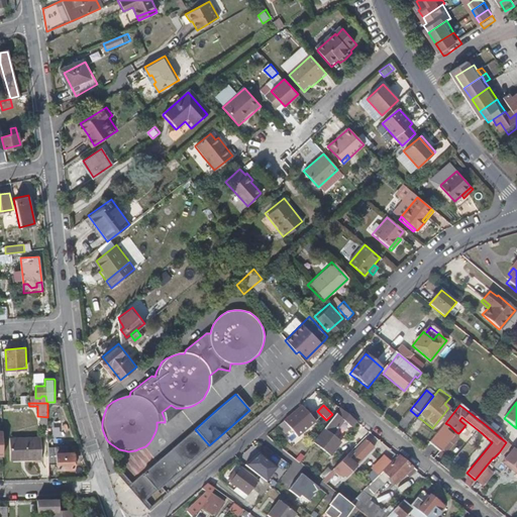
[(284,434),(307,414),(302,409),(300,406),(277,425),(284,434)]
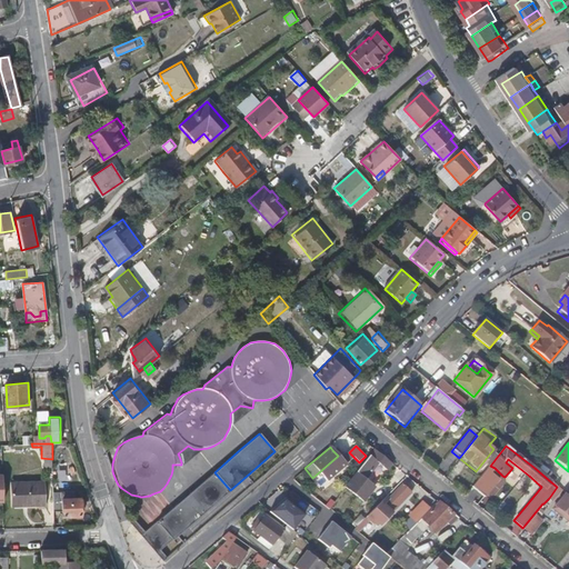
[(371,486),(365,479),(378,463),(387,470),(391,465),(372,450),(355,472),(343,486),(362,501),(368,495),(366,492),(371,486)]
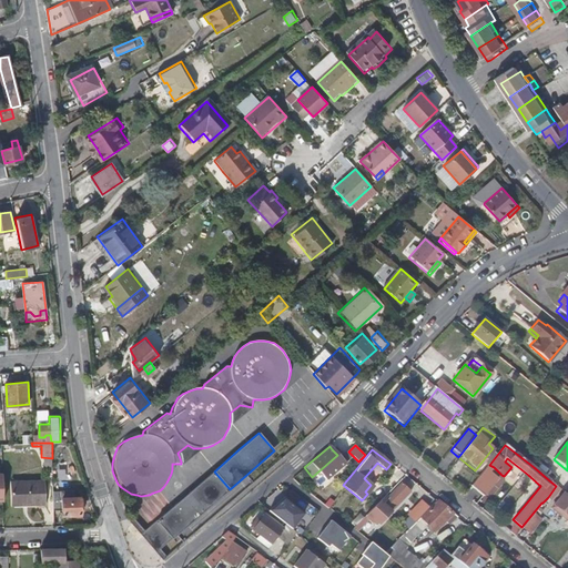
[(488,474),(494,467),(489,465),(484,472),(488,474)]
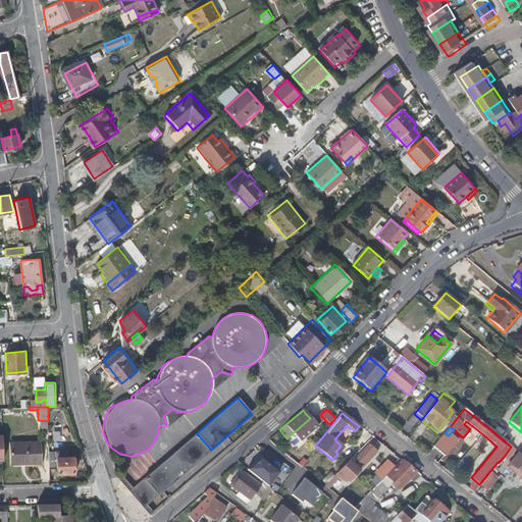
[(456,442),(461,436),(454,429),(449,435),(456,442)]
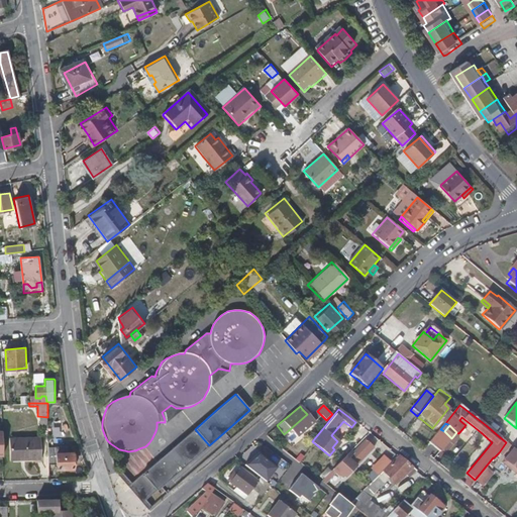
[(149,497),(209,445),(195,429),(170,449),(173,452),(163,461),(161,458),(145,471),(127,487),(130,491),(146,510),(147,510),(150,508),(144,500),(149,497)]
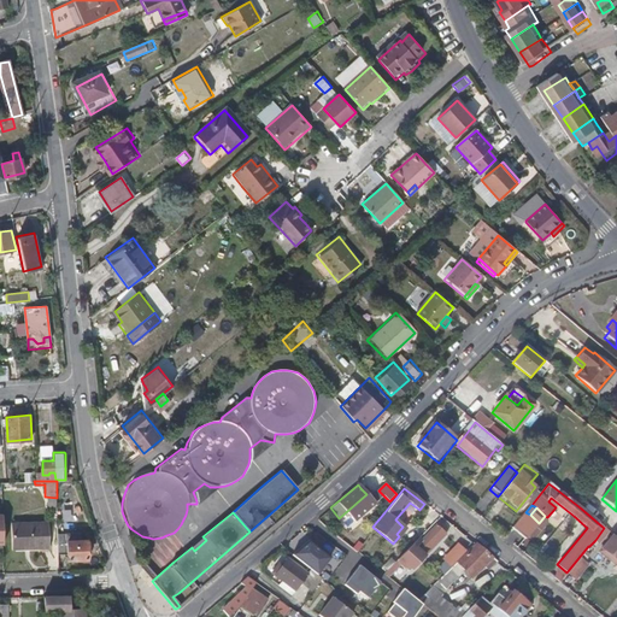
[(526,540),(539,523),(530,515),(526,512),(512,529),(526,540)]
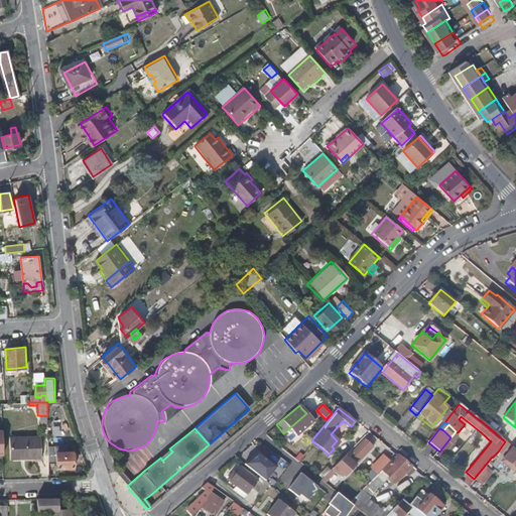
[(41,458),(41,435),(9,436),(10,459),(41,458)]
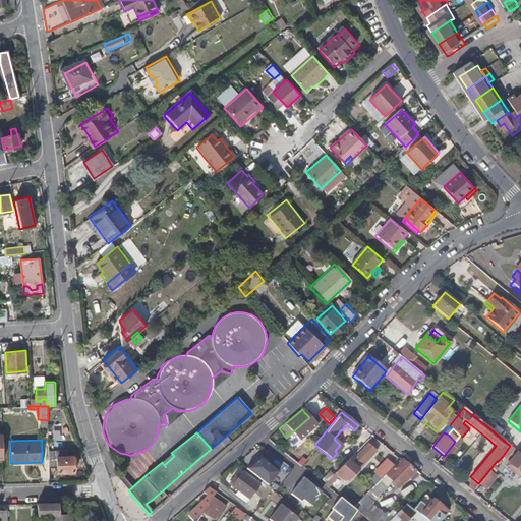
[(357,469),(366,459),(368,459),(375,452),(368,444),(356,455),(355,453),(324,484),(327,487),(335,478),(339,482),(341,481),(342,482),(343,480),(344,482),(347,479),(357,470),(357,469)]
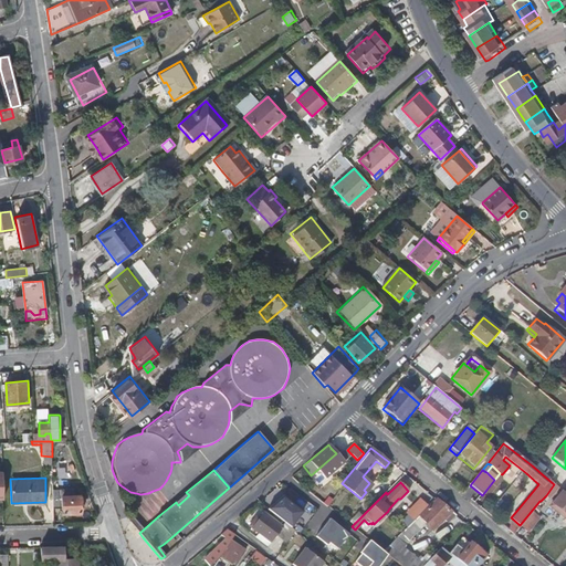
[(562,490),(554,484),(546,495),(549,498),(555,491),(558,494),(562,490)]
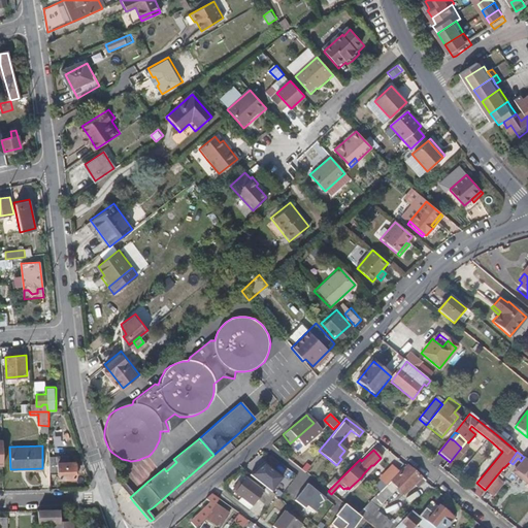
[(75,477),(75,462),(67,462),(67,456),(48,455),(48,473),(57,473),(57,477),(75,477)]
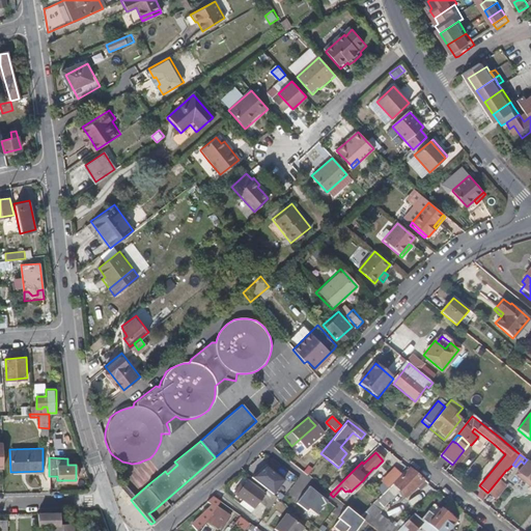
[(167,474),(177,465),(174,462),(165,471),(167,474)]
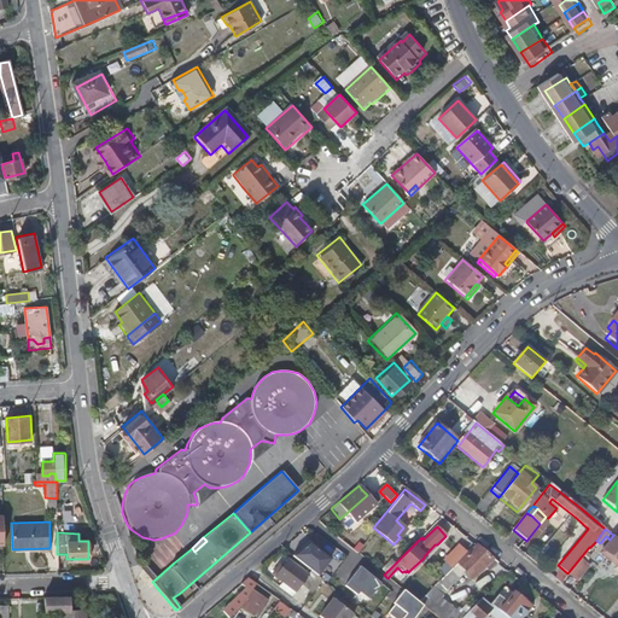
[(617,541),(612,537),(602,549),(617,561),(617,541)]
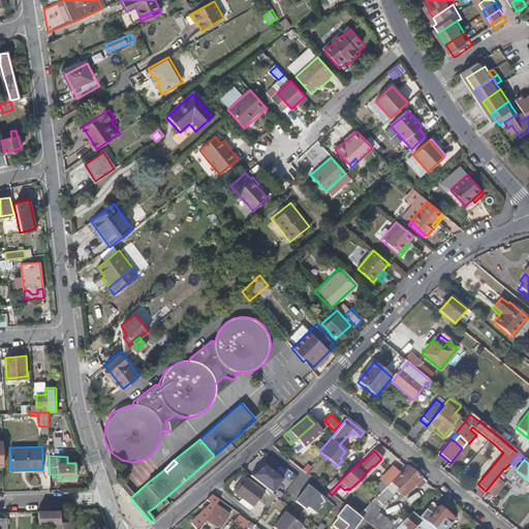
[(377,511),(398,490),(406,496),(421,478),(408,468),(393,486),(390,483),(358,516),(367,523),(374,528),(395,528),(401,523),(393,518),(386,524),(372,511),(374,509),(377,511)]
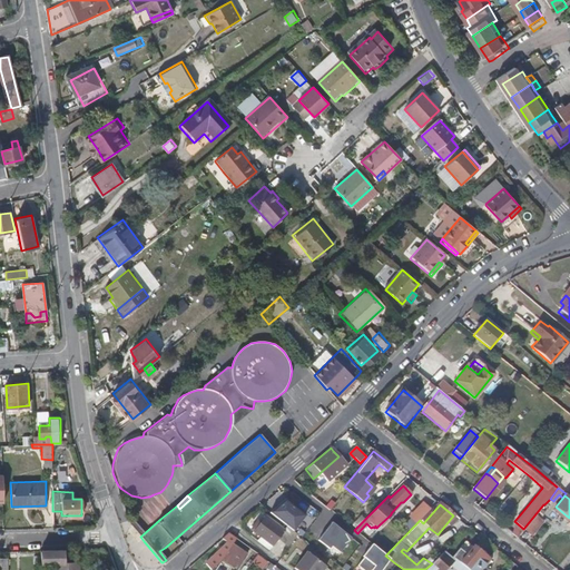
[(531,536),(542,521),(536,516),(523,530),(531,536)]
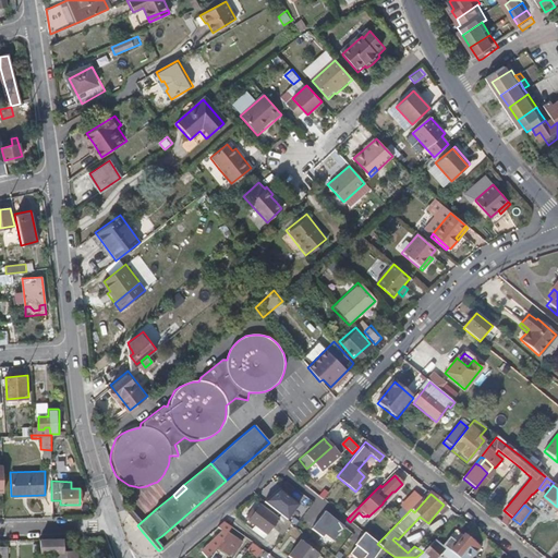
[(275,522),(276,520),(257,506),(251,513),(253,516),(247,522),(264,535),(275,522)]
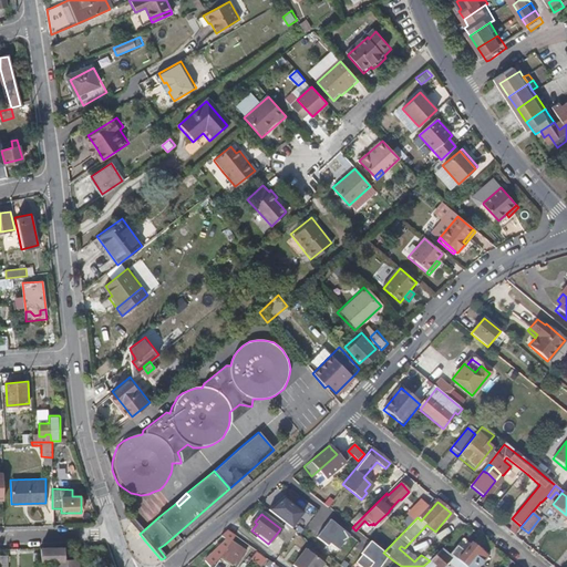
[(315,537),(337,552),(348,534),(326,519),(315,537)]
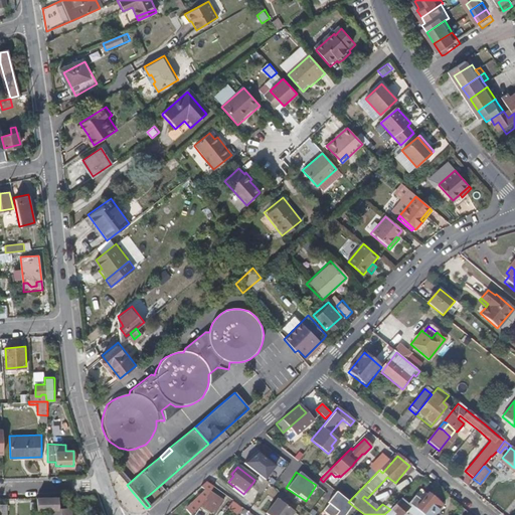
[(267,483),(258,476),(254,480),(253,482),(263,489),(267,483)]
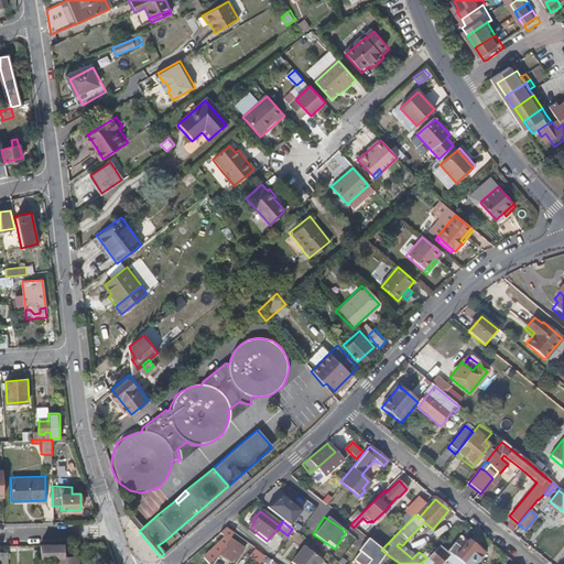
[(228,541),(234,533),(225,528),(218,533),(219,535),(209,549),(202,560),(206,563),(210,563),(219,552),(228,541)]
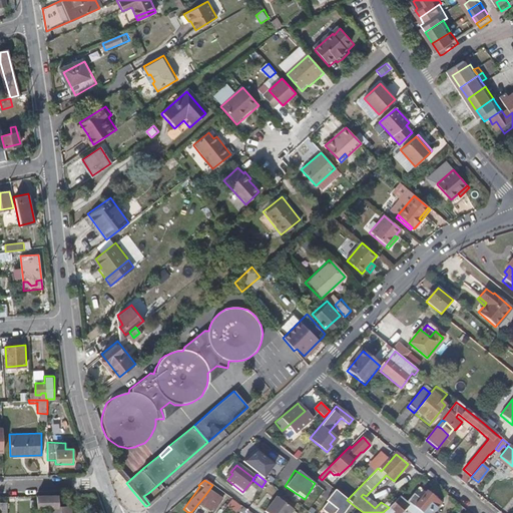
[(274,497),(278,490),(267,483),(263,489),(274,497)]
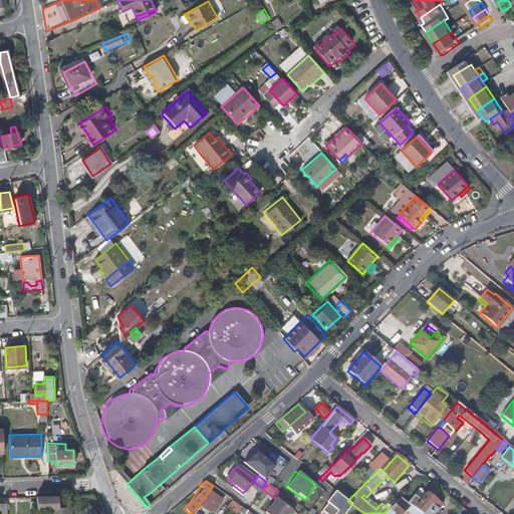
[(414,509),(426,494),(420,488),(407,503),(414,509)]
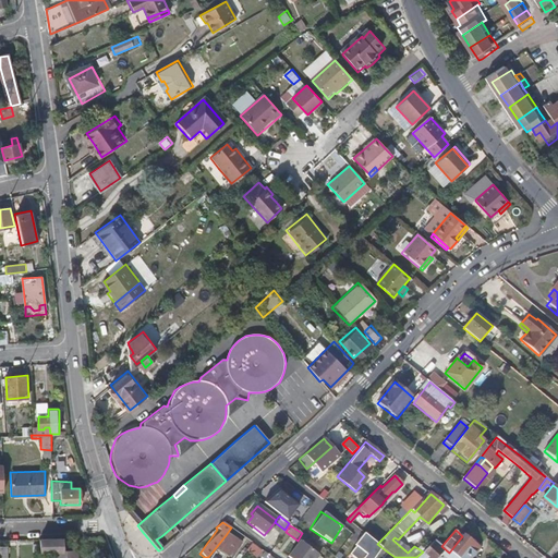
[(359,533),(346,554),(352,557),(372,557),(380,546),(359,533)]
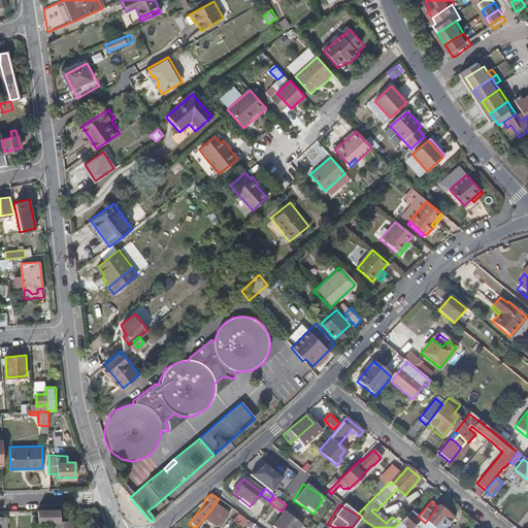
[(400,522),(410,512),(402,504),(392,517),(400,522)]
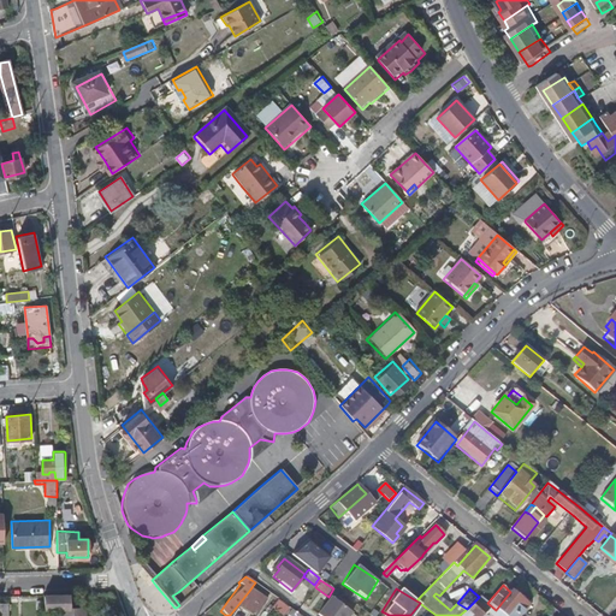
[(256,615),(266,602),(249,591),(240,603),(256,615)]
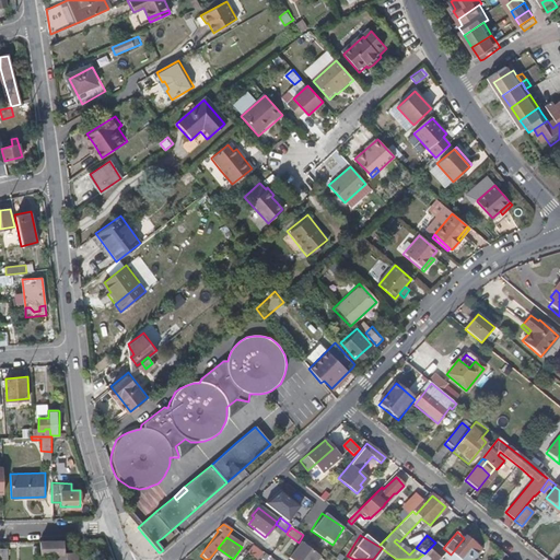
[(471,559),(478,553),(469,547),(471,544),(464,538),(451,555),(457,559),(471,559)]
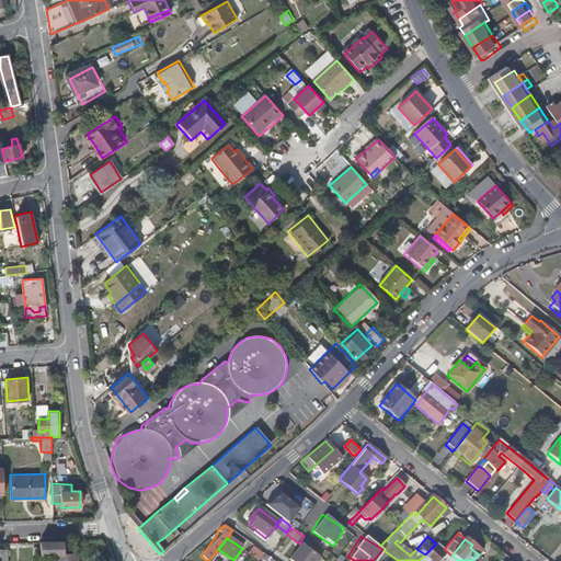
[(77,560),(77,552),(63,552),(61,541),(38,541),(38,553),(54,553),(54,560),(77,560)]
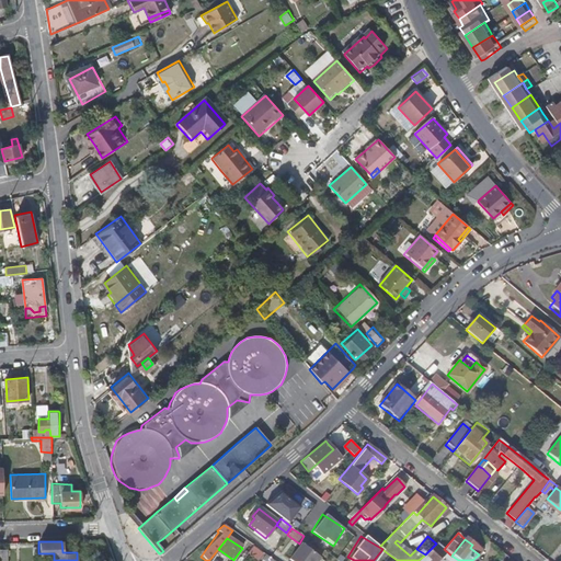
[(290,560),(316,560),(319,558),(300,544),(288,559),(290,560)]
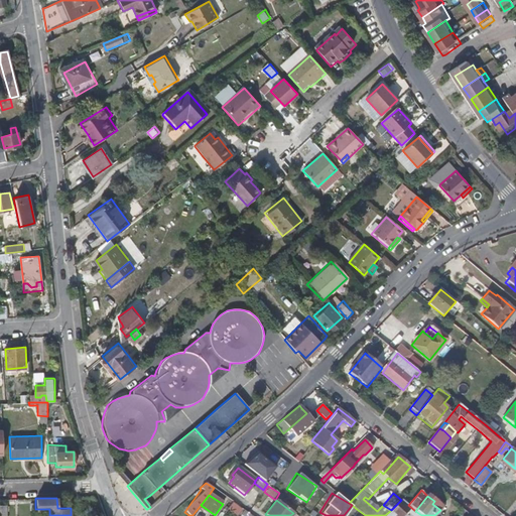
[(402,515),(406,512),(410,515),(421,515),(415,511),(408,505),(401,500),(391,510),(385,515),(402,515)]
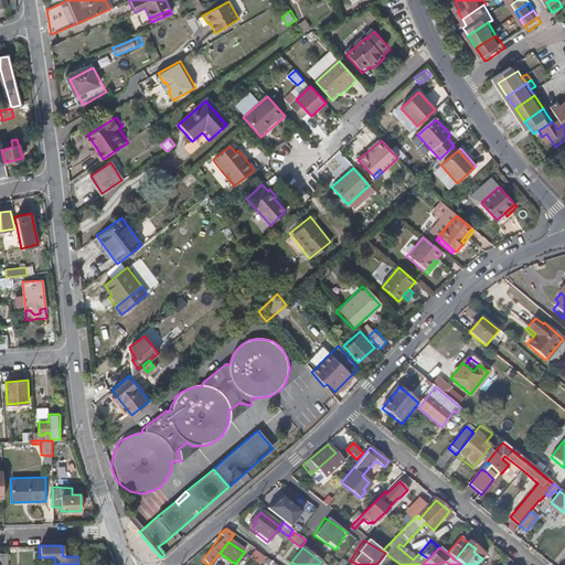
[(484,555),(476,548),(473,552),(482,558),(484,555)]
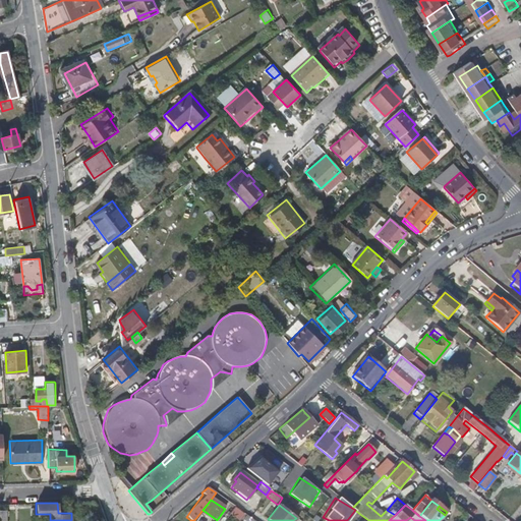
[(238,520),(243,513),(233,507),(228,515),(238,520)]
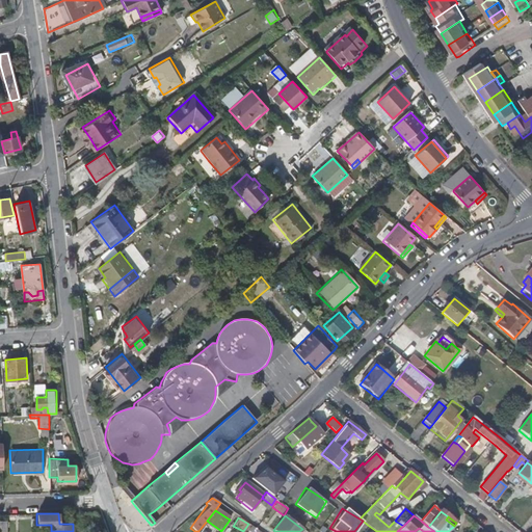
[(8,531),(8,520),(1,520),(0,531),(8,531)]
